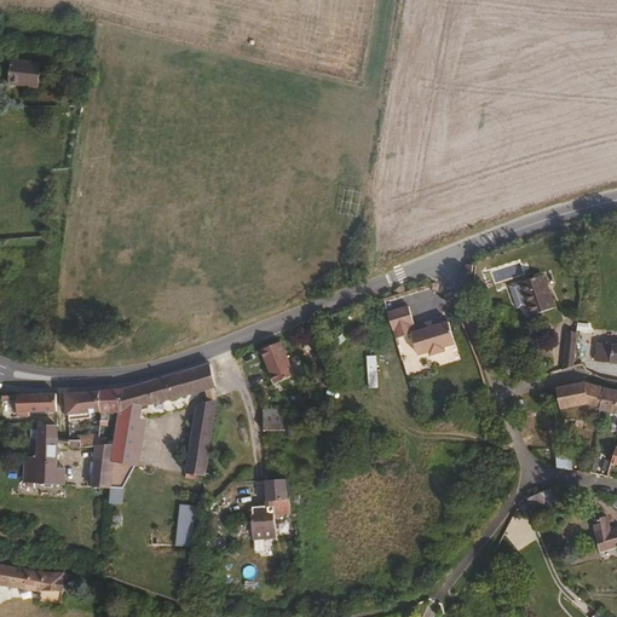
[(40,62),(9,58),(5,82),(36,86),(40,62)]
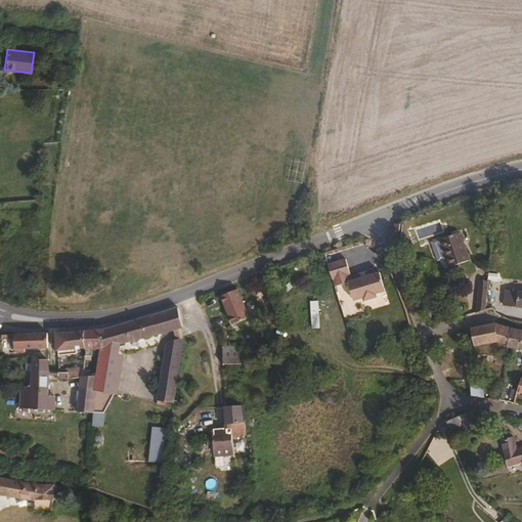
[(458,224),(438,230),(446,258),(467,253),(458,224)]
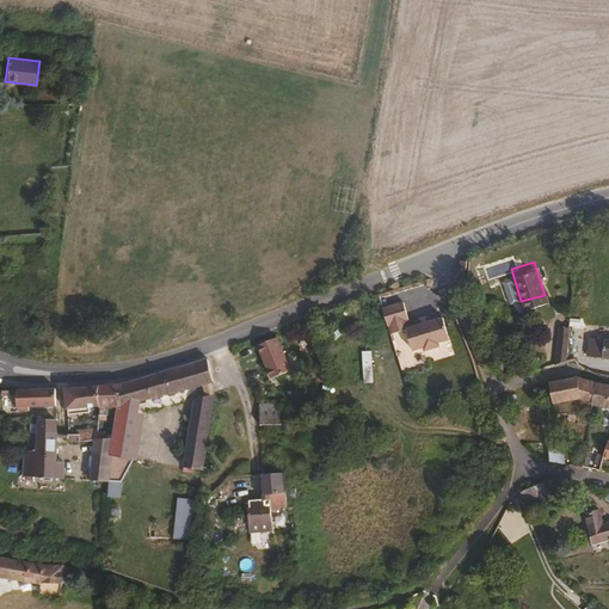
[(404,327),(401,320),(405,319),(400,302),(381,308),(388,333),(404,328),(410,351),(420,348),(422,351),(437,346),(436,343),(446,340),(438,318),(404,327)]
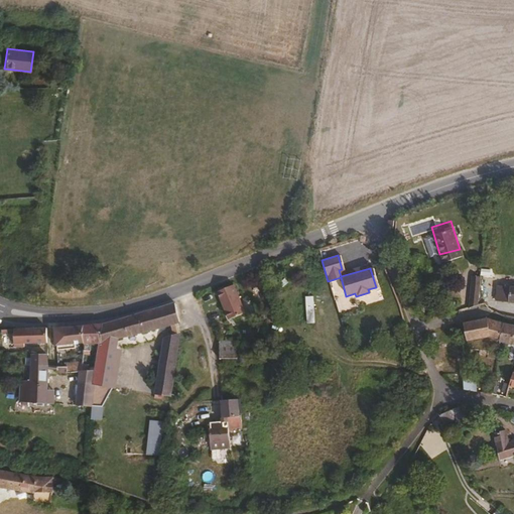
[(475,301),(478,278),(468,280),(465,303),(472,301),(475,301)]
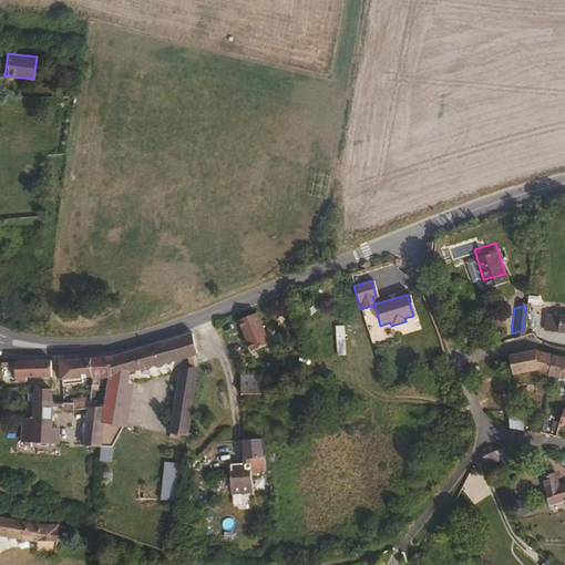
[(564,315),(534,311),(532,327),(545,329),(545,330),(564,332),(564,315)]
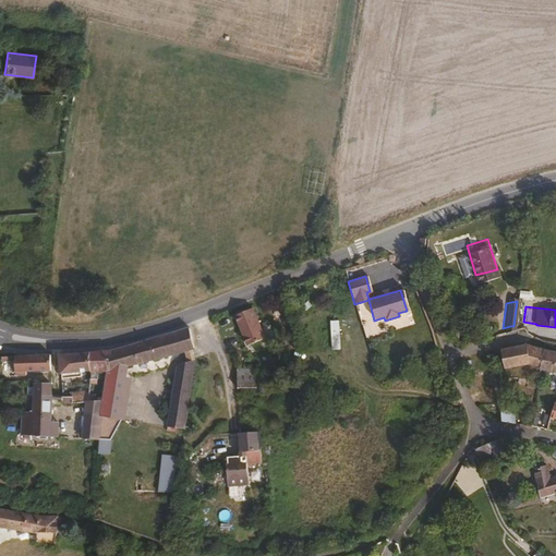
[(252,307),(233,315),(246,346),(265,338),(252,307)]
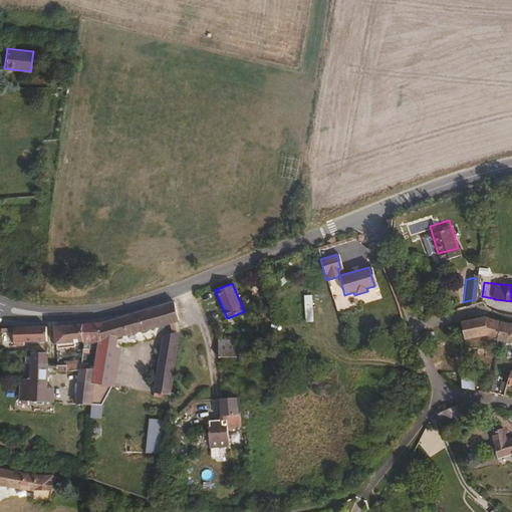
[(177,319),(173,301),(99,322),(97,339),(129,332),(177,319)]
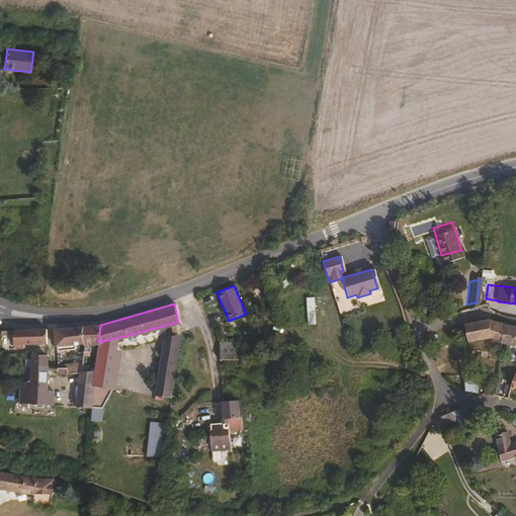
[(499,341),(503,325),(503,323),(489,319),(487,319),(463,324),(465,342),(486,338),(499,341)]
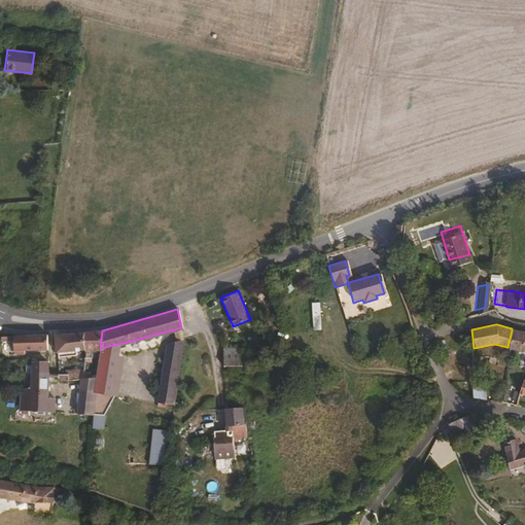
[(100,348),(102,330),(82,333),(81,350),(100,348)]
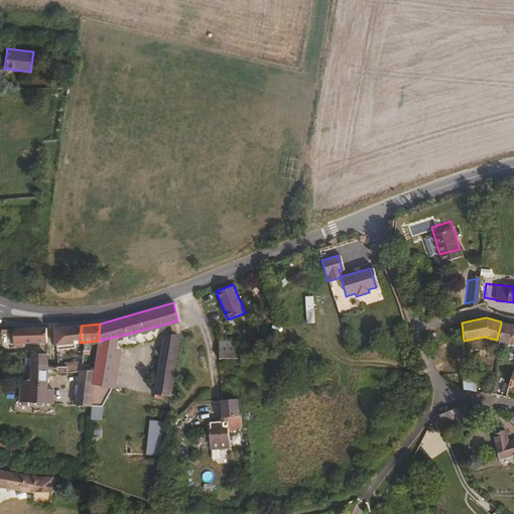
[(513,326),(501,324),(497,340),(497,341),(513,344),(513,326)]
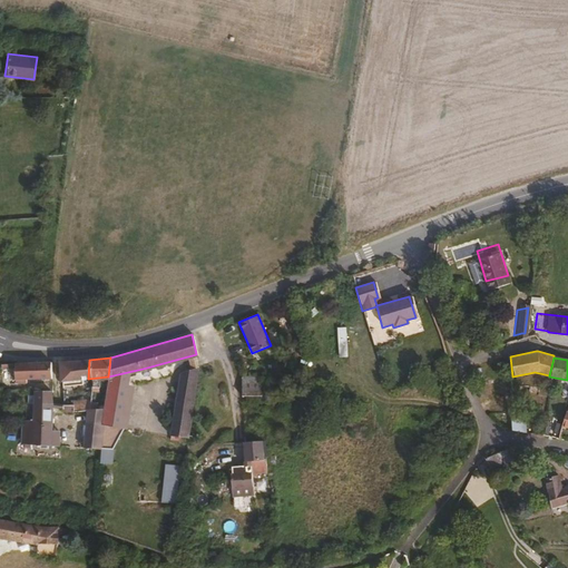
[(88,379),(89,360),(58,362),(59,381),(88,379)]
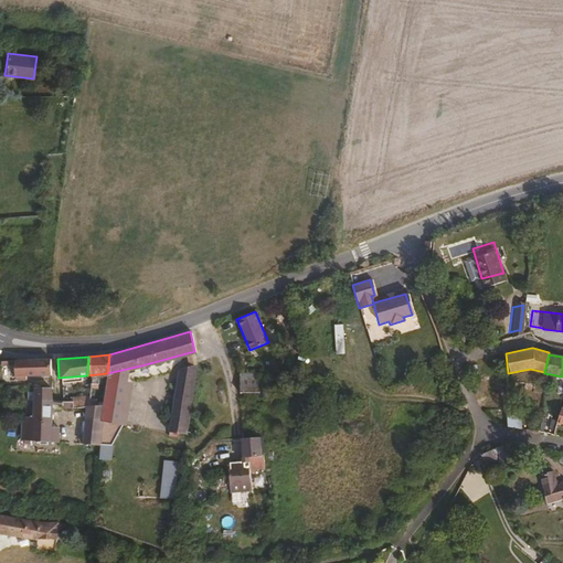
[(50,375),(49,360),(0,360),(0,364),(13,364),(13,375),(50,375)]
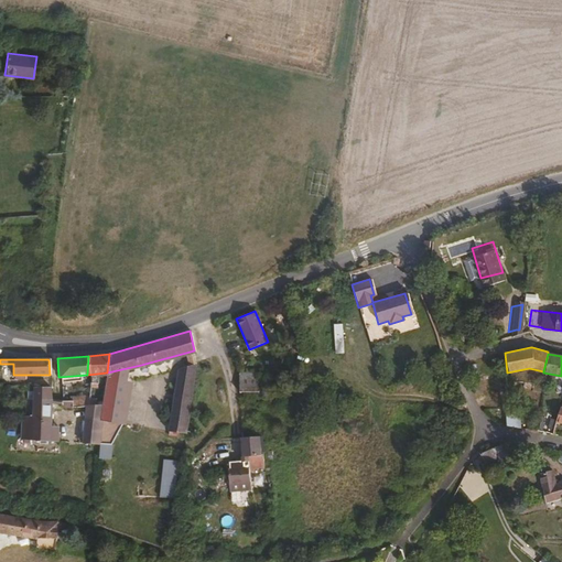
[(183,432),(188,399),(195,363),(181,368),(166,430),(183,432)]
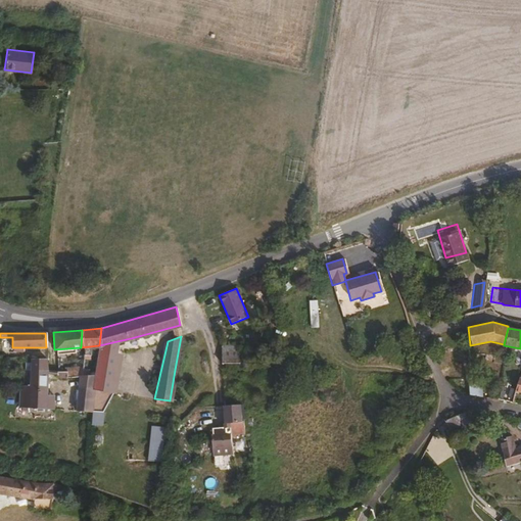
[(128,393),(131,338),(99,345),(97,375),(95,391),(128,393)]
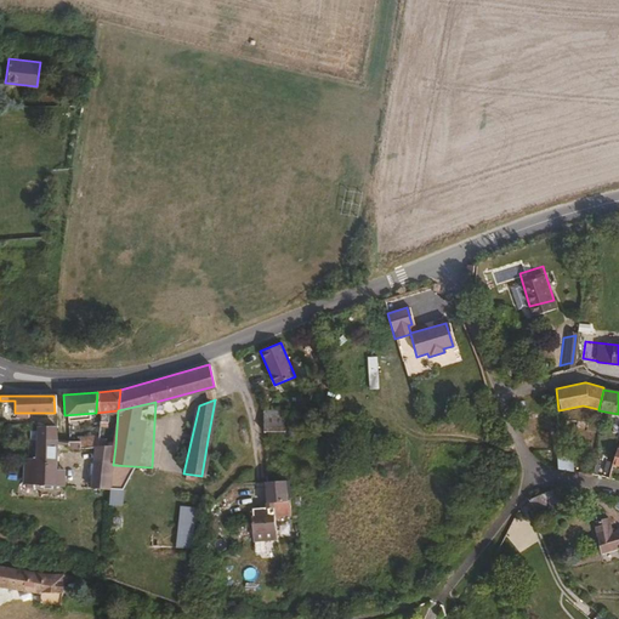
[(283,430),(282,410),(261,410),(261,431),(283,431),(283,430)]
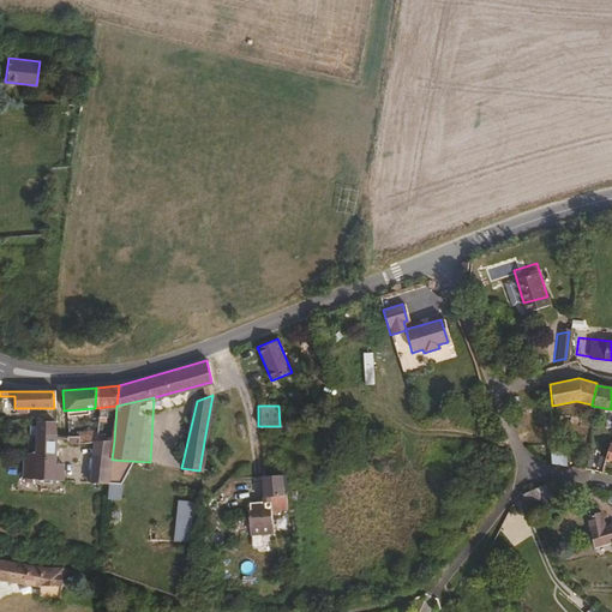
[(55,435),(54,421),(39,421),(39,435),(55,435)]
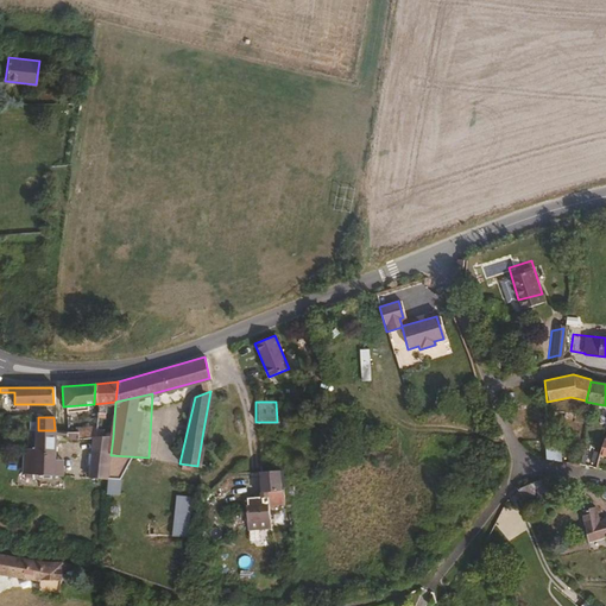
[(277,437),(277,433),(286,433),(286,421),(277,421),(277,422),(256,422),(258,464),(278,464),(284,464),(284,460),(291,460),(291,437),(277,437)]
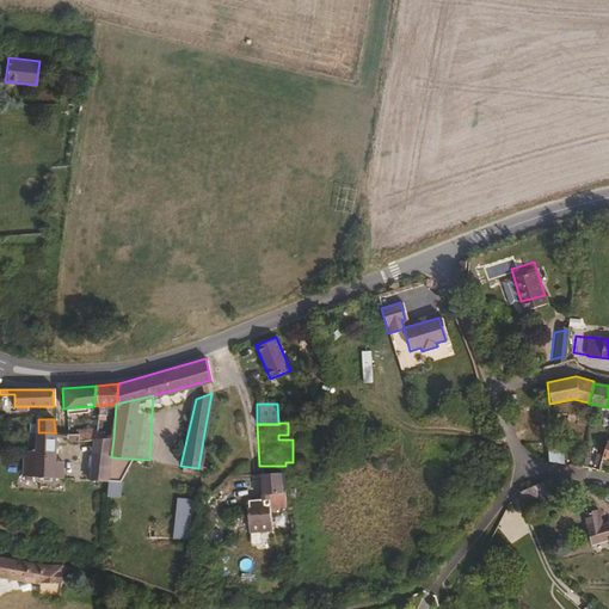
[(96,437),(97,429),(77,432),(77,440),(93,438),(96,437)]
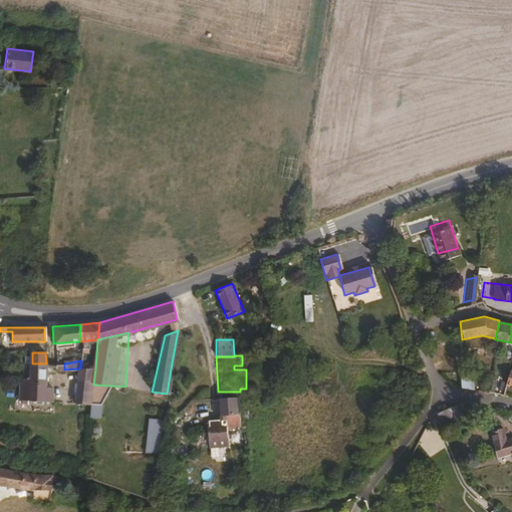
[(47,401),(46,363),(32,363),(25,363),(24,378),(22,378),(20,400),(47,401)]
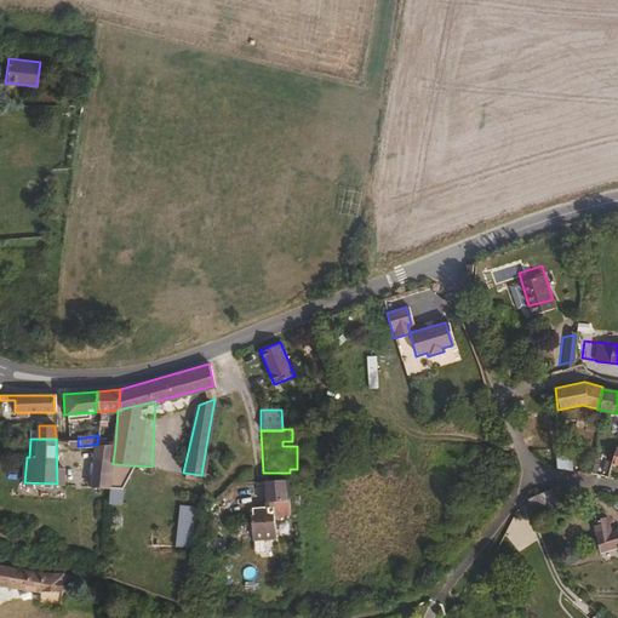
[(113,464),(115,445),(97,444),(95,445),(93,486),(112,487),(113,464)]
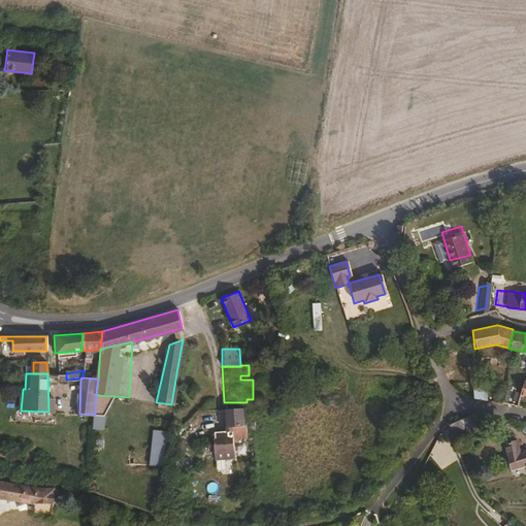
[(486,399),(485,380),(471,381),(473,397),(486,399)]
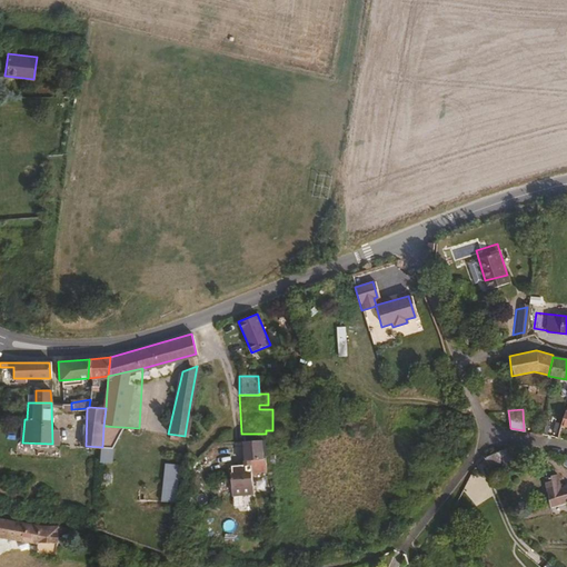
[(261,459),(260,441),(241,441),(241,460),(261,459)]
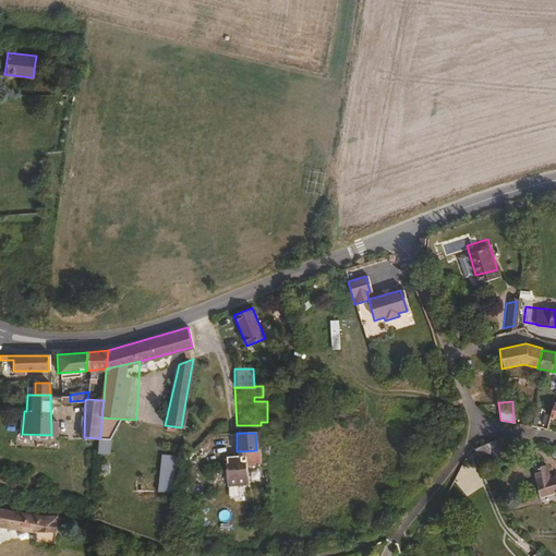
[(503,451),(496,437),(473,447),(478,457),(492,450),(493,455),(503,451)]
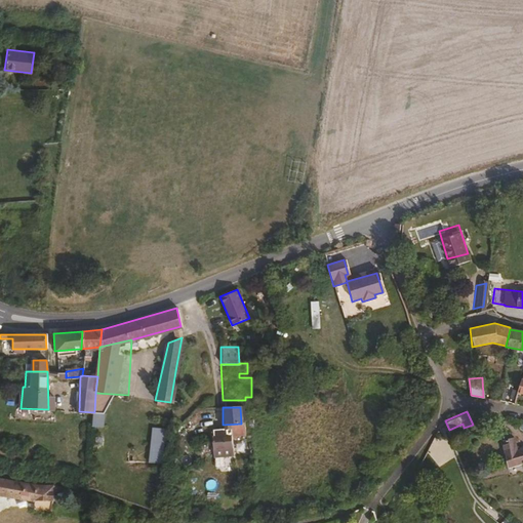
[(103,426),(105,413),(94,412),(92,425),(103,426)]
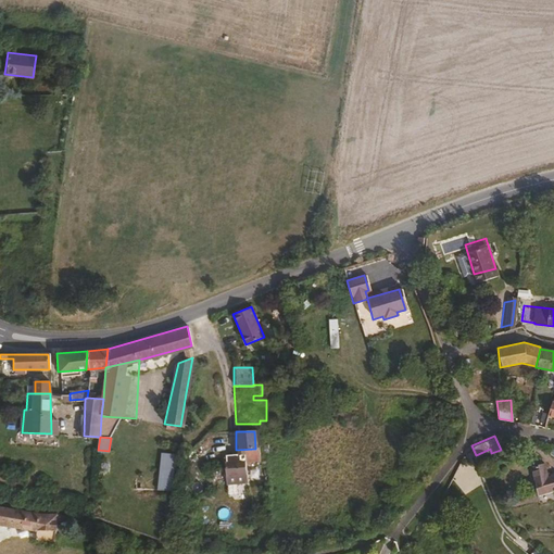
[(262,461),(261,449),(255,449),(236,450),(236,454),(225,454),(225,462),(223,463),(224,475),(244,474),(247,461),(262,461)]
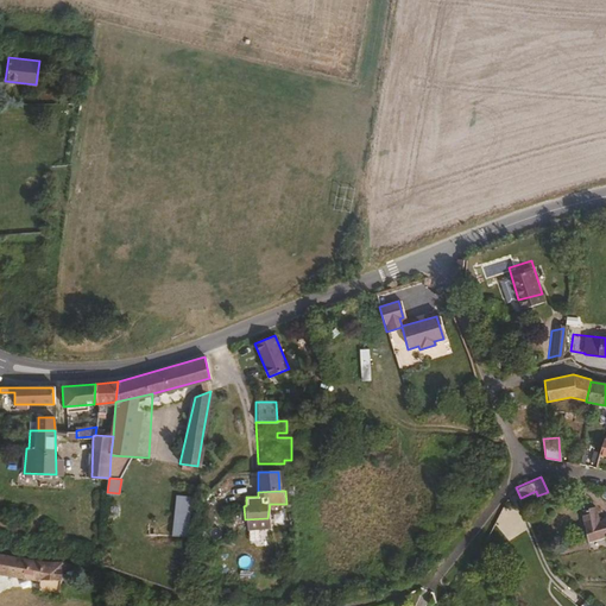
[(189,545),(194,506),(147,500),(143,540),(189,545)]
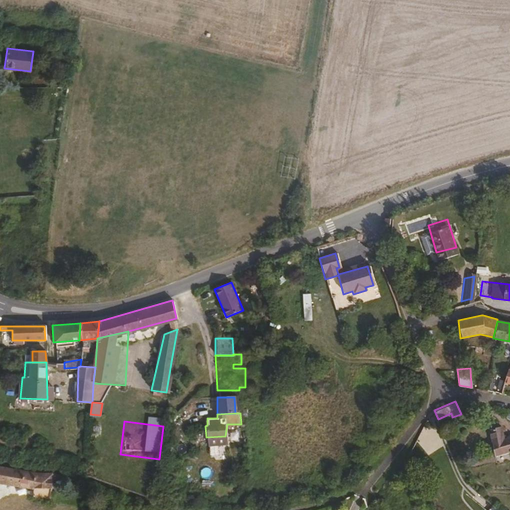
[(509,435),(501,438),(497,427),(486,430),(493,455),(509,450),(509,435)]
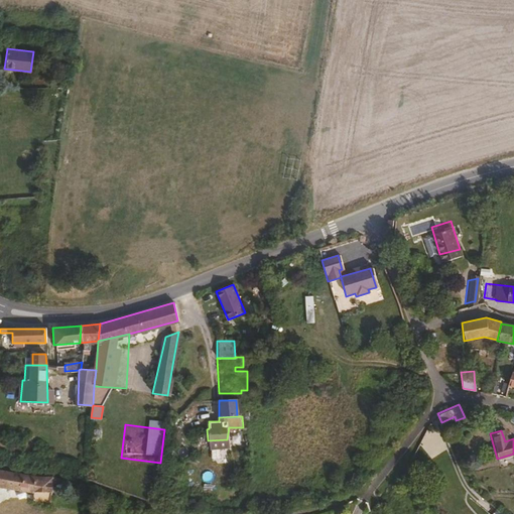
[(60,487),(61,480),(51,477),(33,476),(0,469),(0,485),(32,489),(31,498),(48,499),(50,484),(60,487)]
